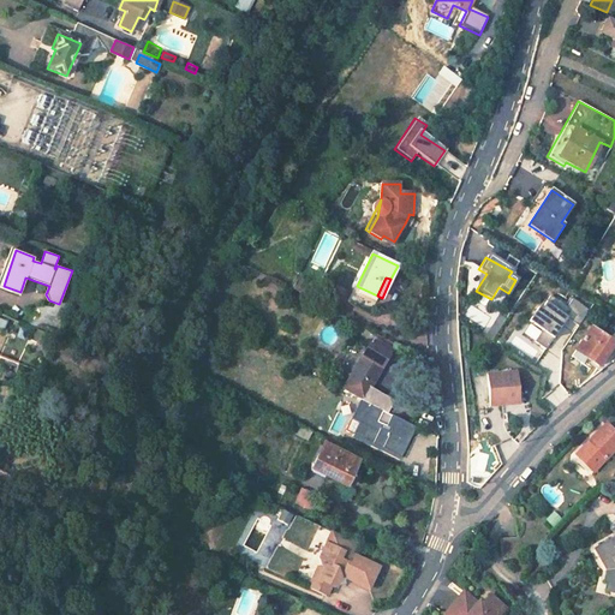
[(296,285),(294,290),(312,300),(315,296),(296,285)]
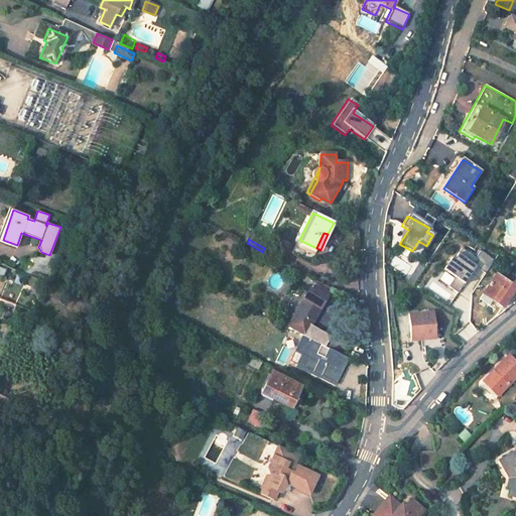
[(475,266),(456,255),(452,261),(449,260),(442,271),(455,278),(448,287),(459,293),(475,266)]
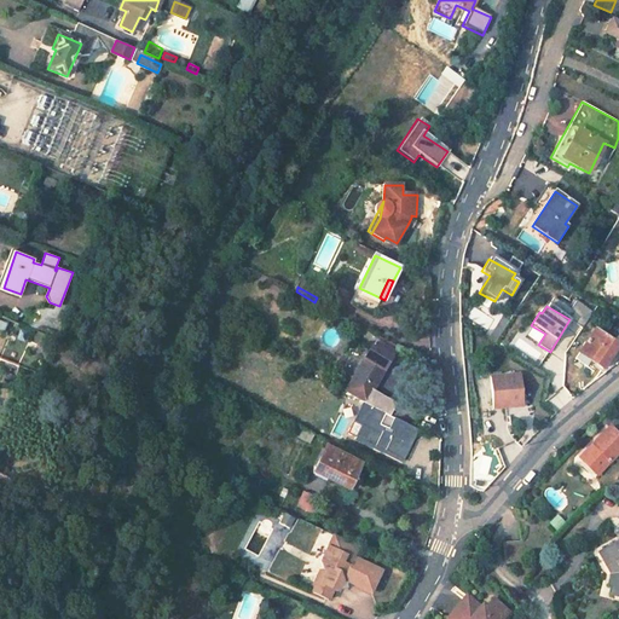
[(594,330),(579,353),(596,364),(602,369),(618,346),(594,330)]
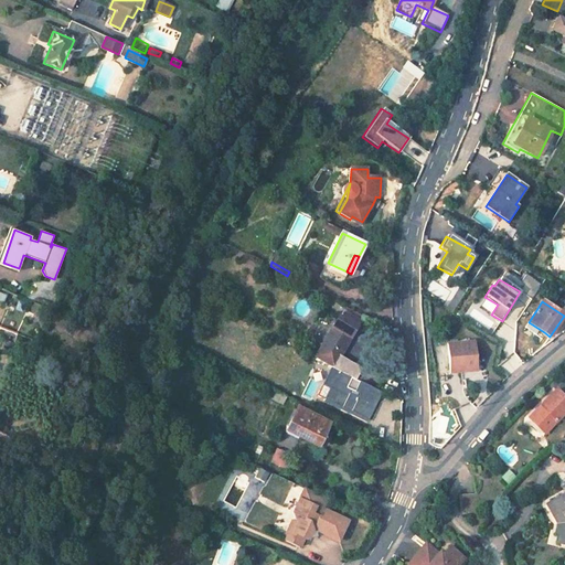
[(359,323),(338,312),(313,359),(331,368),(349,375),(358,380),(363,368),(341,356),(359,323)]
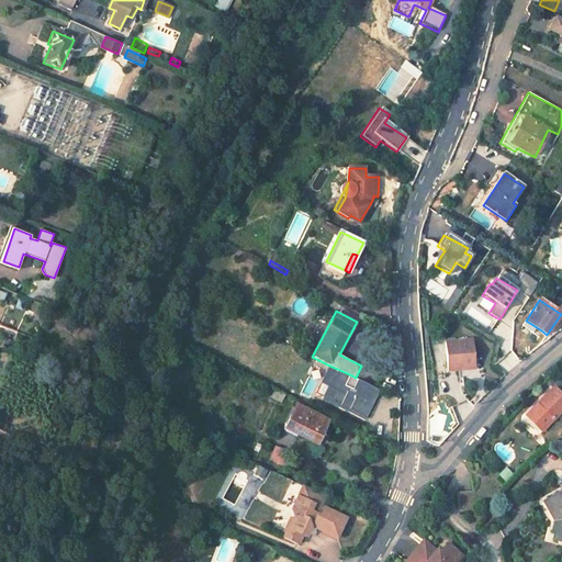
[(526,321),(521,326),(537,337),(541,330),(526,321)]
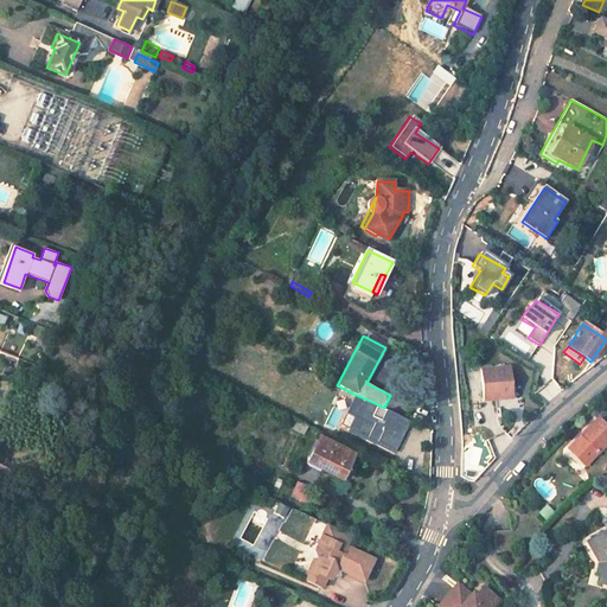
[(494,395),(512,395),(511,369),(481,371),(483,403),(496,402),(494,395)]
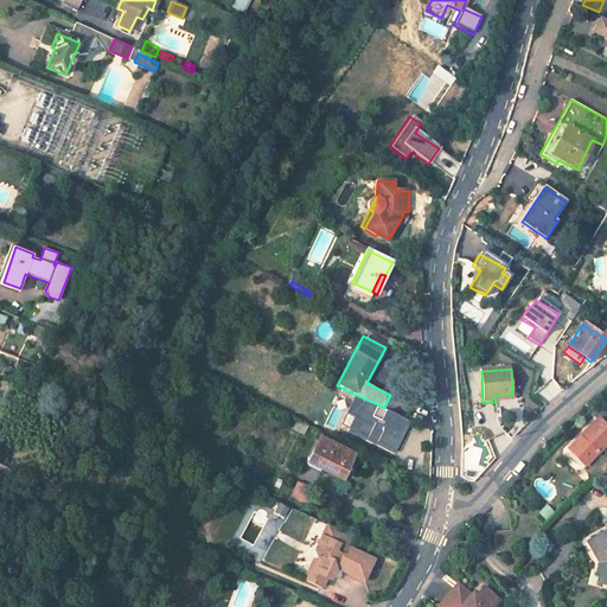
[(292,417),(287,427),(304,434),(307,426),(292,417)]
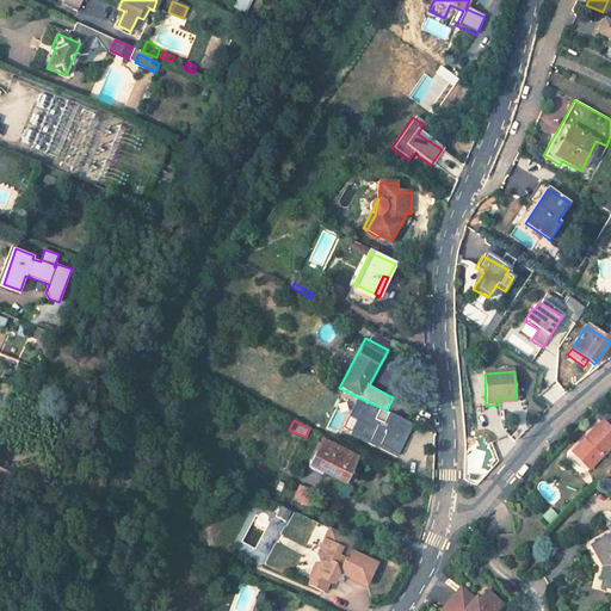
[(587,469),(610,444),(610,433),(606,429),(599,423),(569,452),(587,469)]
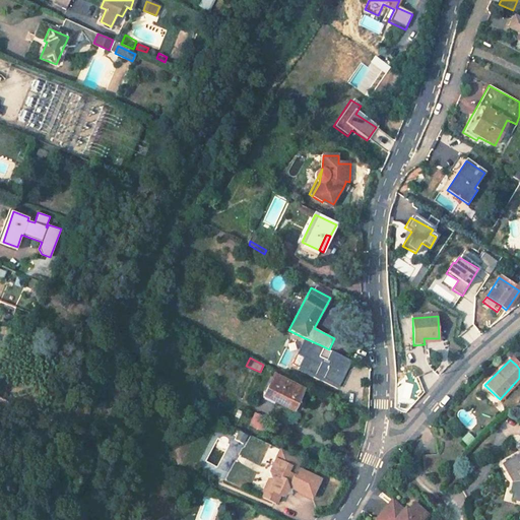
[(273,375),(263,396),(294,411),(304,389),(273,375)]
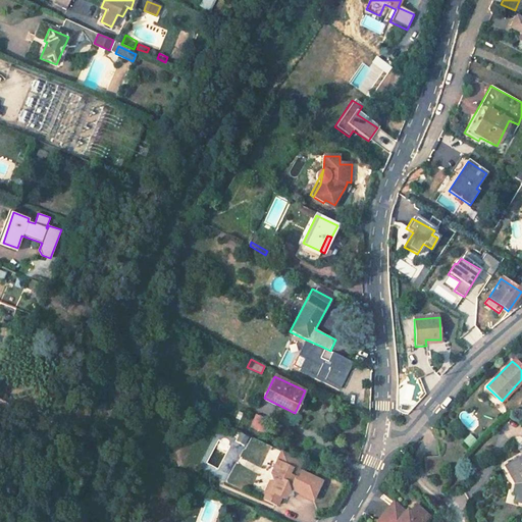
[(269,422),(256,416),(250,427),(264,433),(269,422)]
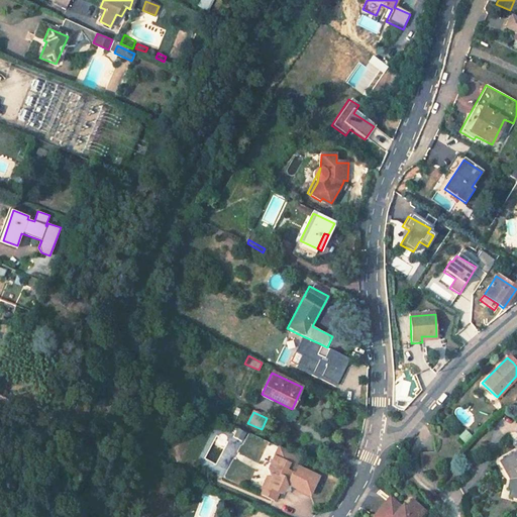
[(247,432),(239,429),(236,436),(244,440),(247,432)]
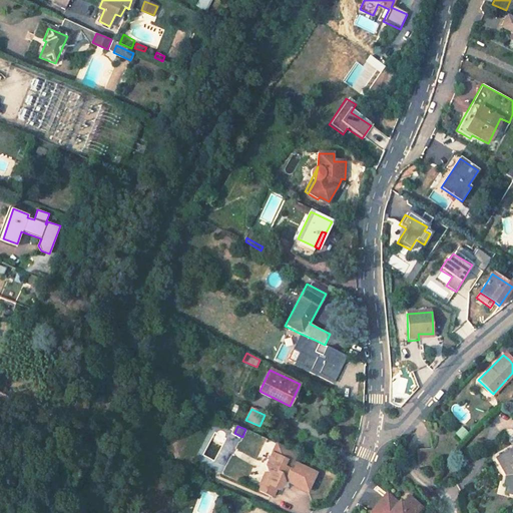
[(298,454),(281,445),(277,454),(274,453),(267,466),(269,473),(270,478),(267,484),(262,481),(257,492),(272,499),(277,489),(280,490),(285,481),(308,492),(317,473),(294,463),(298,454)]
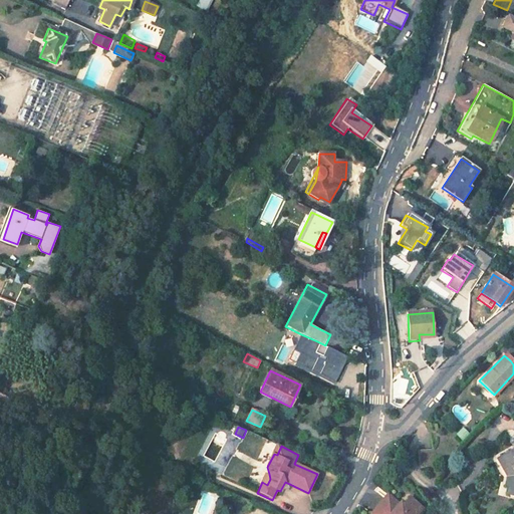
[(419,467),(436,465),(433,448),(417,451),(419,467)]
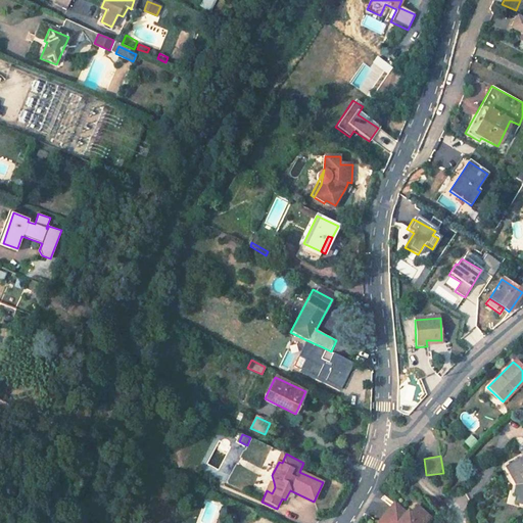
[(517,495),(515,504),(522,505),(522,459),(521,457),(505,466),(516,484),(513,494),(517,495)]
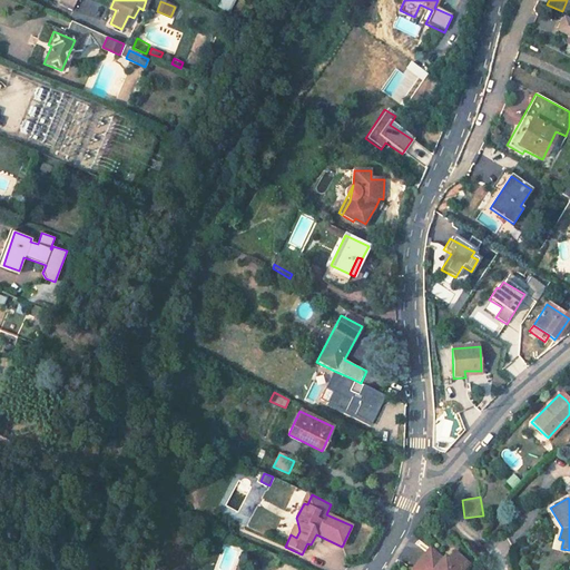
[(298,526),(294,527),(291,534),(296,538),(300,531),(298,526)]
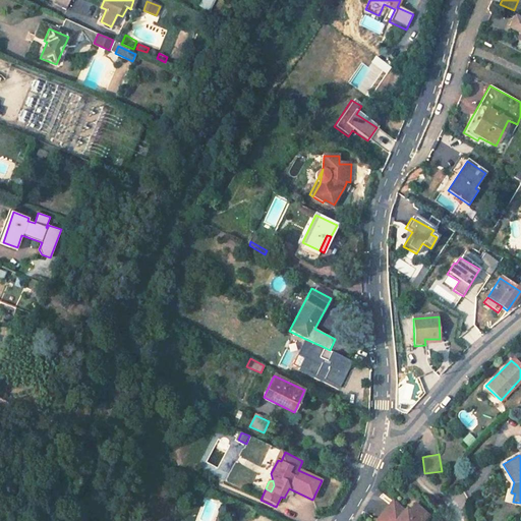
[(137,485),(132,499),(142,502),(147,488),(137,485)]
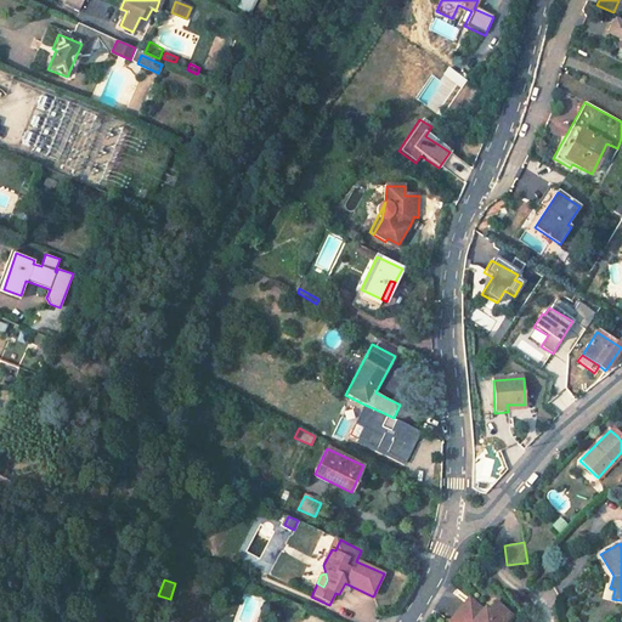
[(278,609),(283,598),(272,593),(272,594),(269,605),(278,609)]
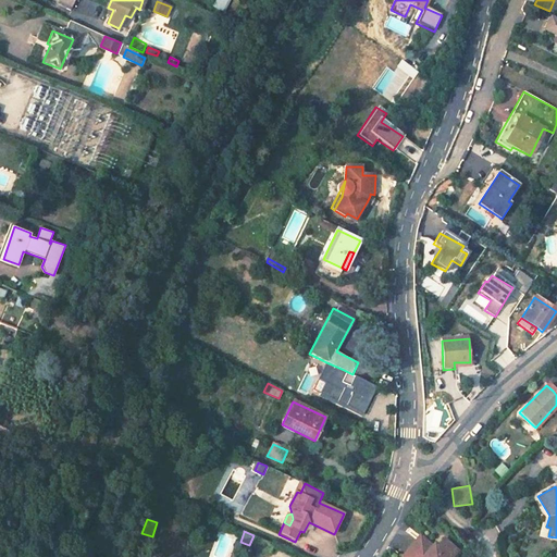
[(254,535),(249,545),(269,554),(273,544),(254,535)]
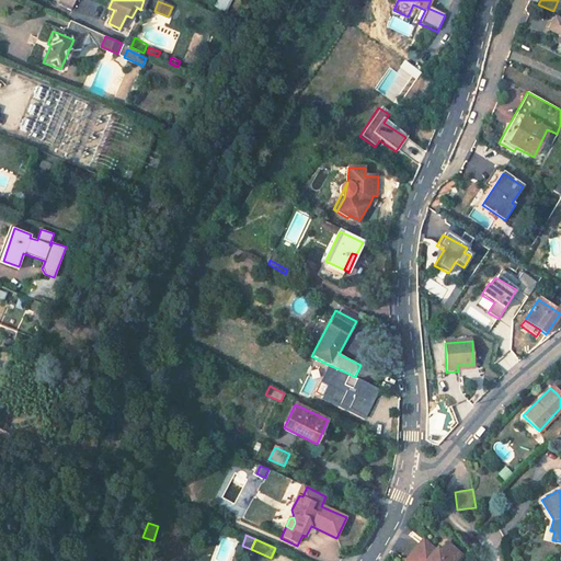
[(455,560),(460,554),(444,541),(437,550),(433,548),(432,550),(422,544),(416,550),(414,548),(402,560),(455,560)]
